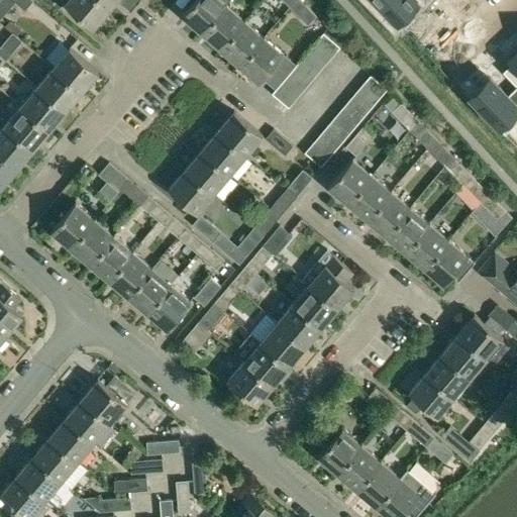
[(0,0),(0,18),(14,2),(24,10),(32,1),(31,0),(0,0)]
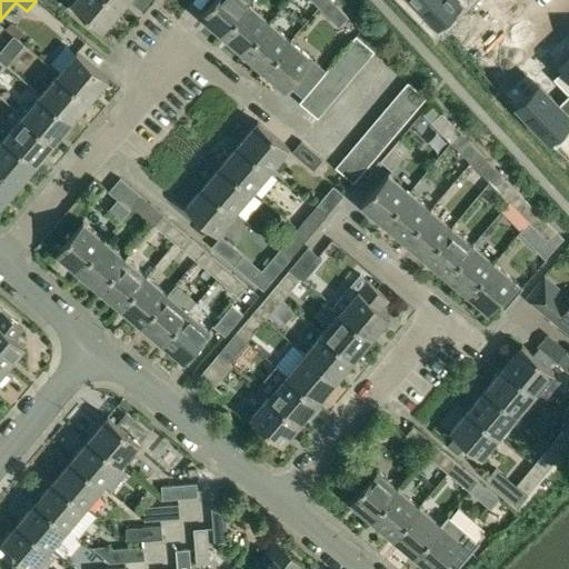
[(120,9),(109,0),(73,0),(71,5),(102,30),(120,9)]
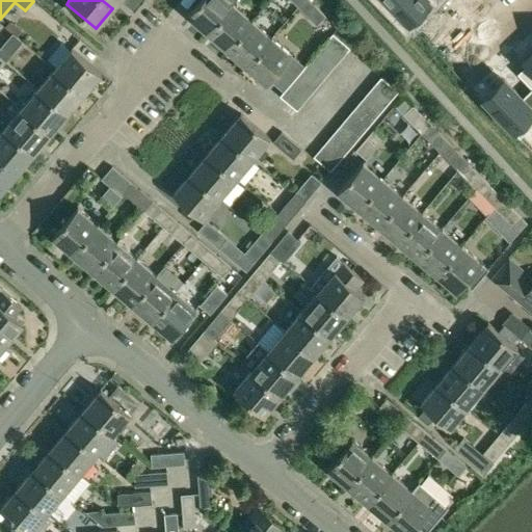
[(118,0),(102,0),(112,8),(118,0)]
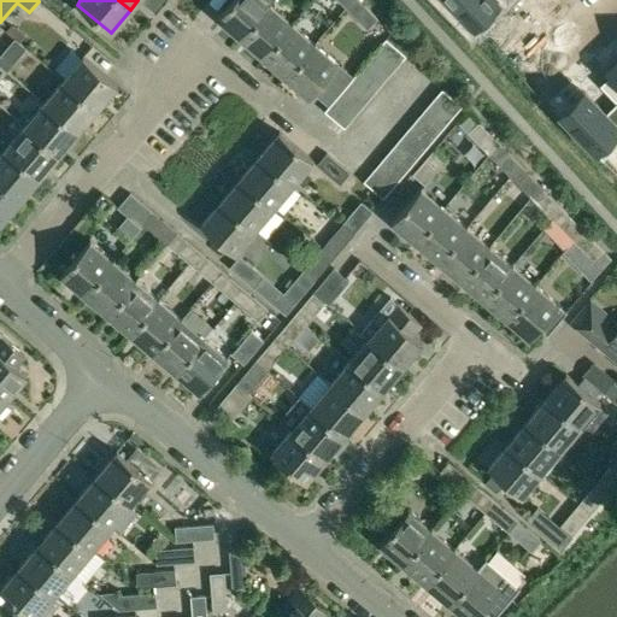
[(233,0),(217,18),(241,37),(270,5),(274,0),(233,0)]
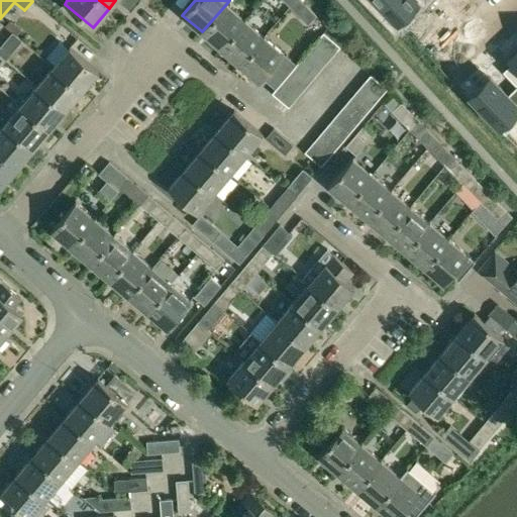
[(375,0),(397,22),(417,2),(415,0),(375,0)]
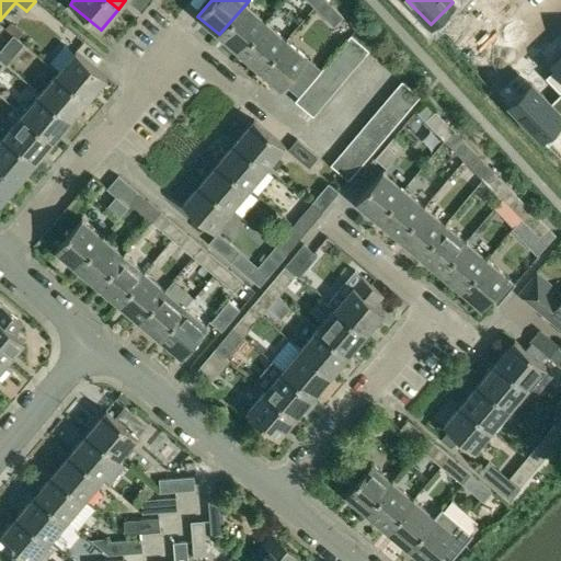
[(265,23),(245,4),(219,34),(239,53),(265,23)]
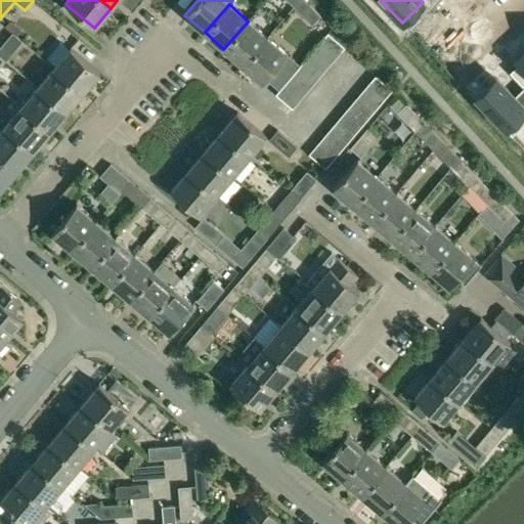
[(309,6),(300,14),(311,26),(320,17),(309,6)]
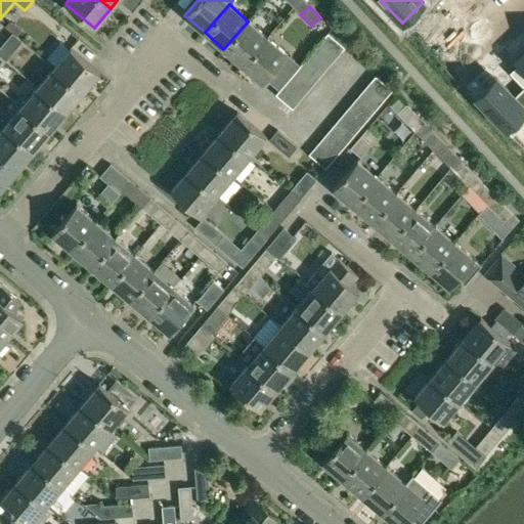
[(248,22),(223,49),(243,66),(267,38),(248,22)]
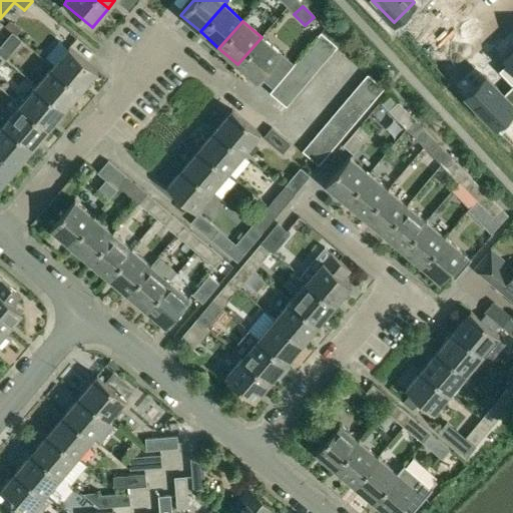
[(2,44),(12,52),(21,41),(11,33),(2,44)]
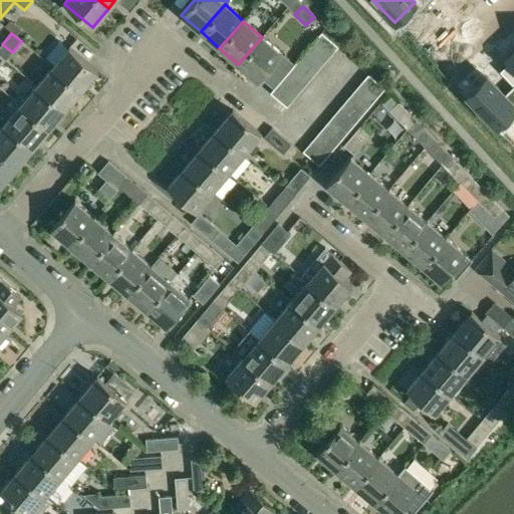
[(314,41),(330,55),(337,47),(321,33),(314,41)]
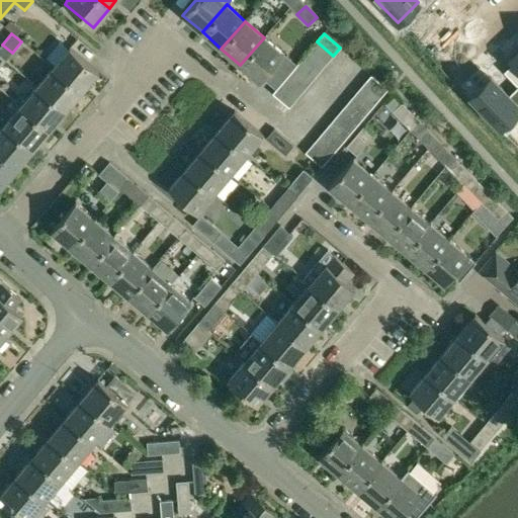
[(283,54),(264,37),(240,65),(259,82),(283,54)]
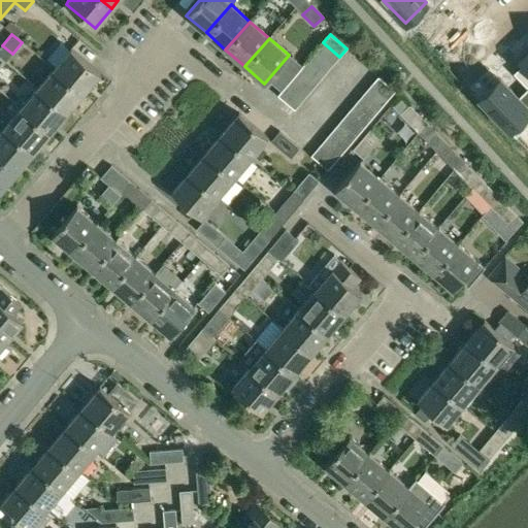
[(332,66),(339,57),(323,42),(315,52),(332,66)]
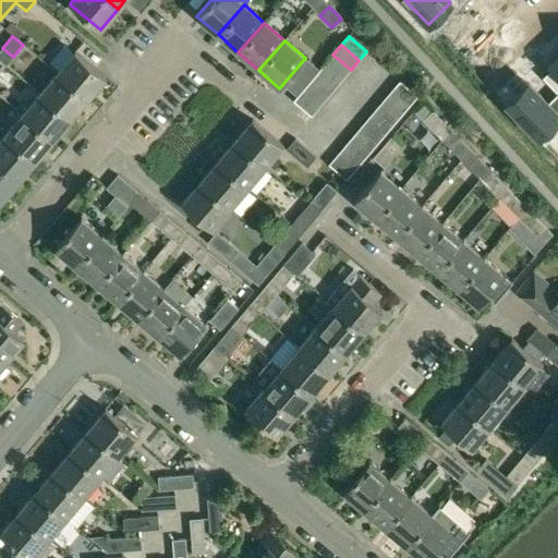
[(557,49),(548,60),(550,62),(549,64),(553,68),(557,73),(557,92),(557,93),(557,49)]
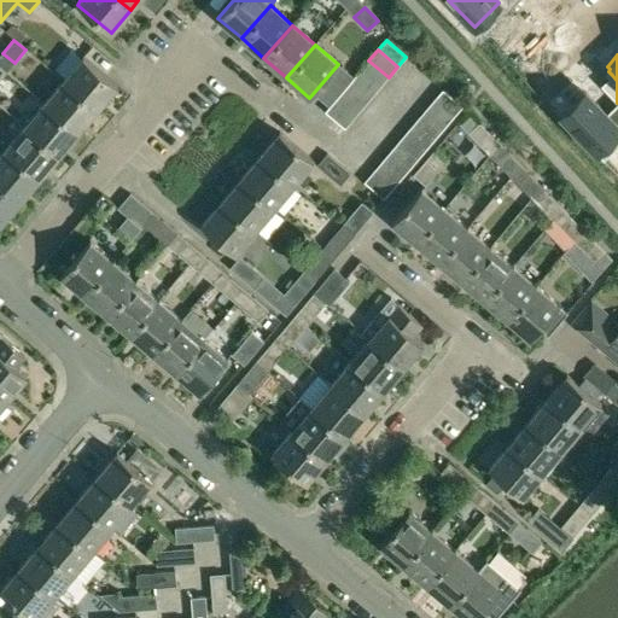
[(117,86),(106,76),(83,57),(64,80),(98,109),(117,86)]
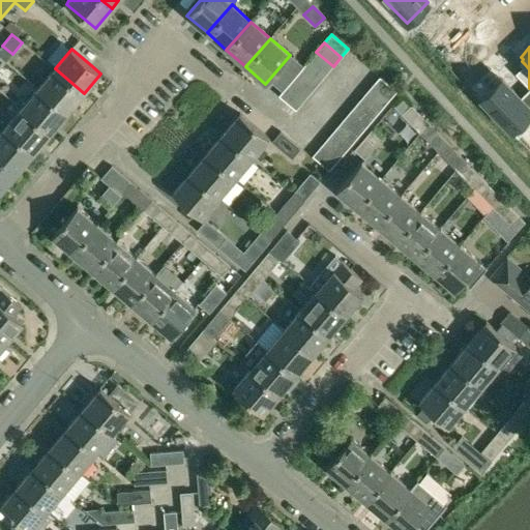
[(308,61),(326,75),(333,66),(316,52),(308,61)]
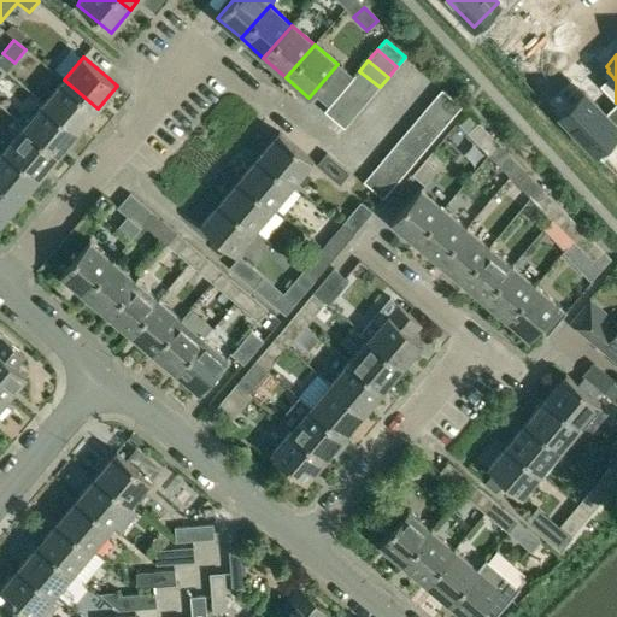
[(370,98),(380,87),(359,71),(351,81),(370,98)]
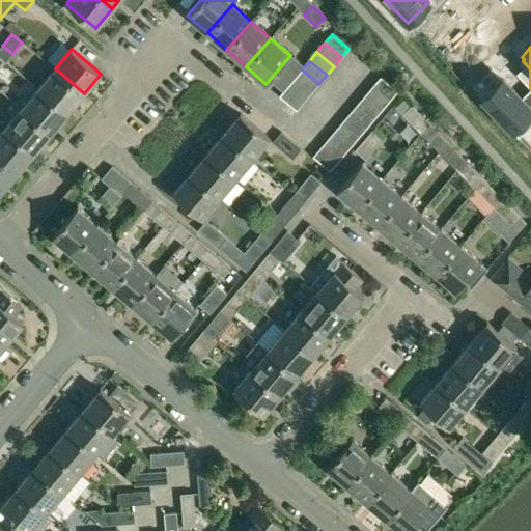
[(67,113),(84,93),(55,68),(37,88),(67,113)]
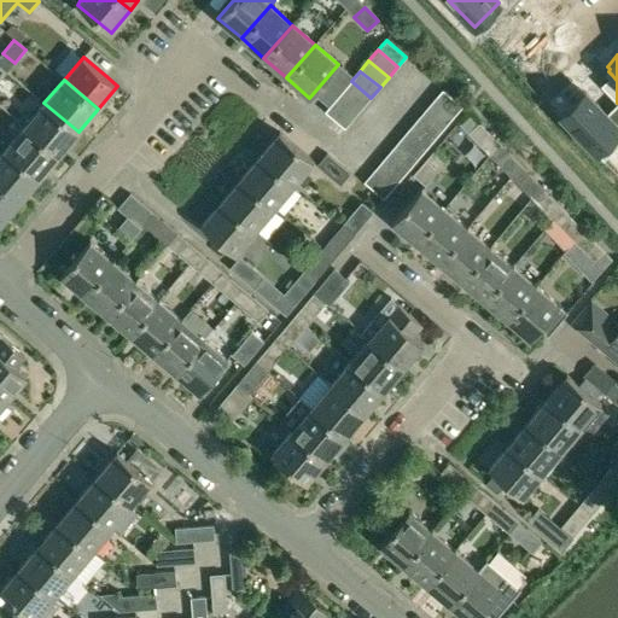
[(362,109),(371,98),(351,81),(343,92),(362,109)]
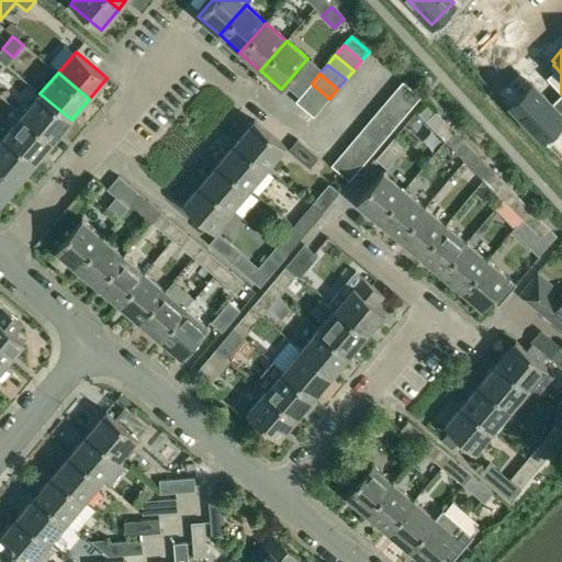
[(395,90),(414,105),(420,97),(403,81),(395,90)]
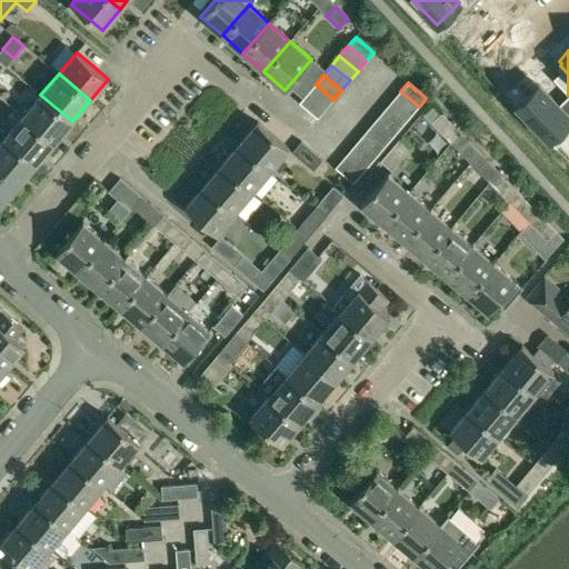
[(333,100),(316,85),(307,93),(326,109),(333,100)]
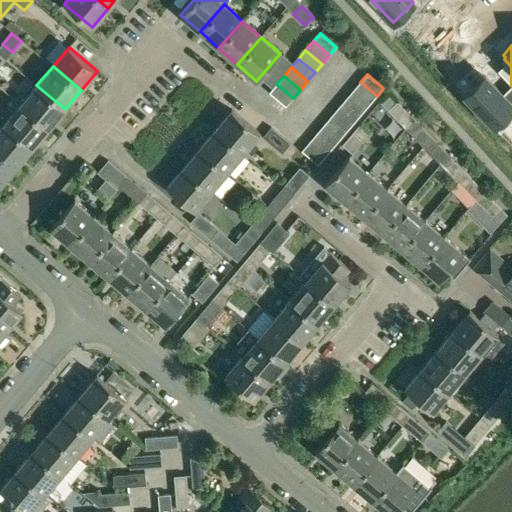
[(485,77),(465,96),(500,132),(511,120),(511,85),(502,94),(485,77)]
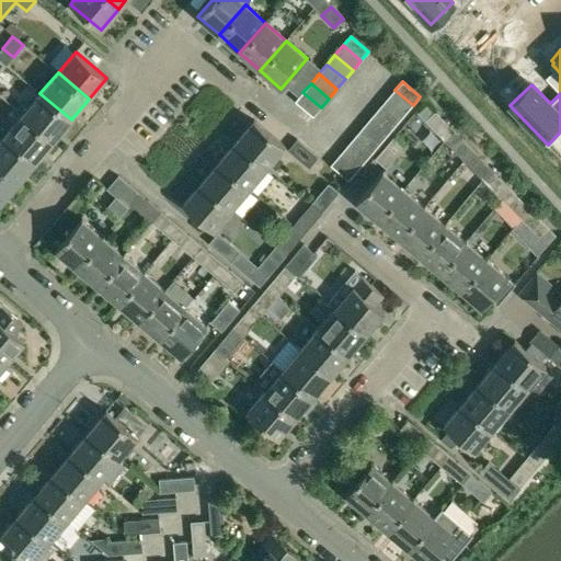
[(387,100),(404,115),(413,105),(395,90),(387,100)]
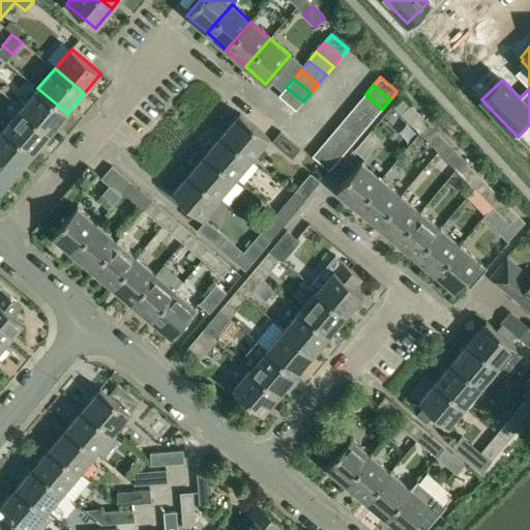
[(296,111),(303,101),(286,87),(278,96),(296,111)]
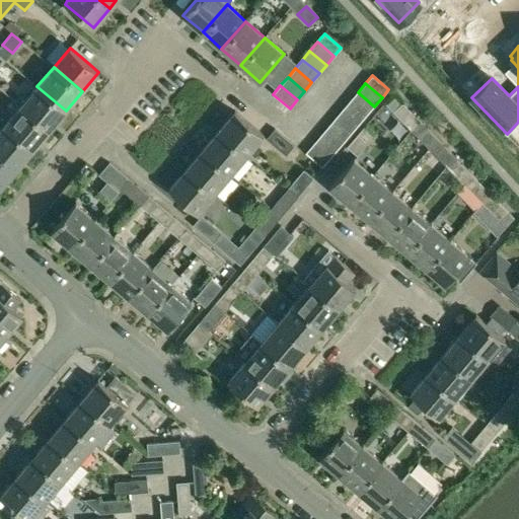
[(50,130),(66,110),(36,86),(21,105),(31,115),(50,130)]
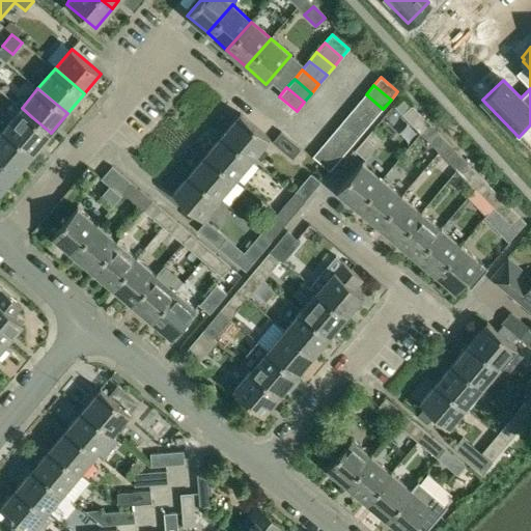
[(359,103),(375,117),(383,109),(366,94),(359,103)]
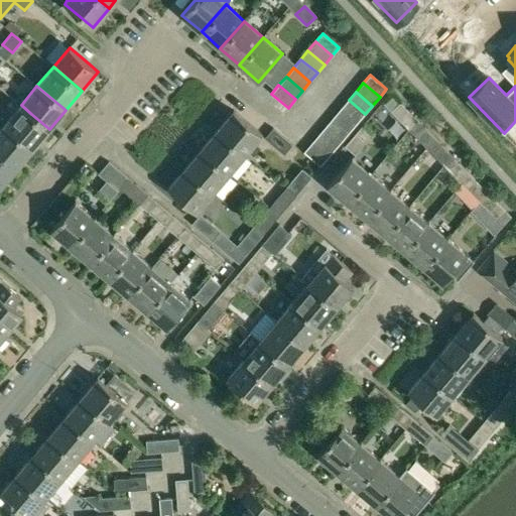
[(342,109),(358,123),(365,114),(349,100),(342,109)]
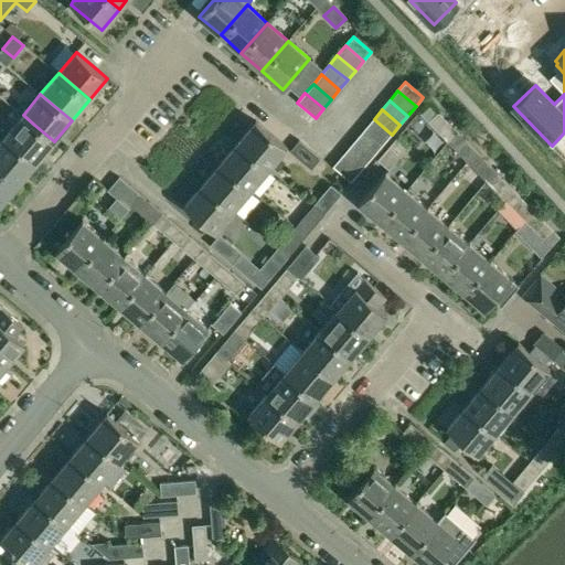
[(36,162),(54,141),(34,125),(23,115),(6,136),(36,162)]
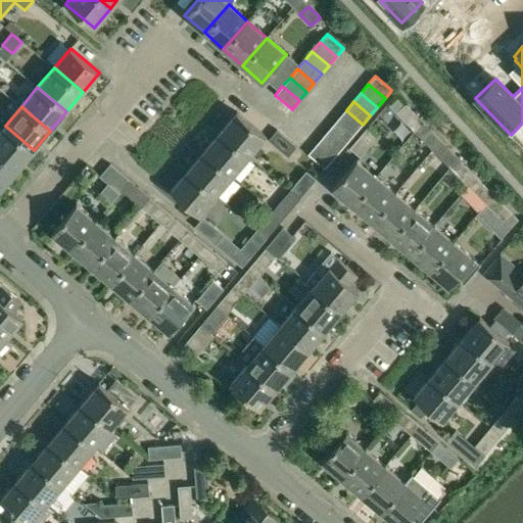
[(338,120),(355,134),(363,125),(346,110),(338,120)]
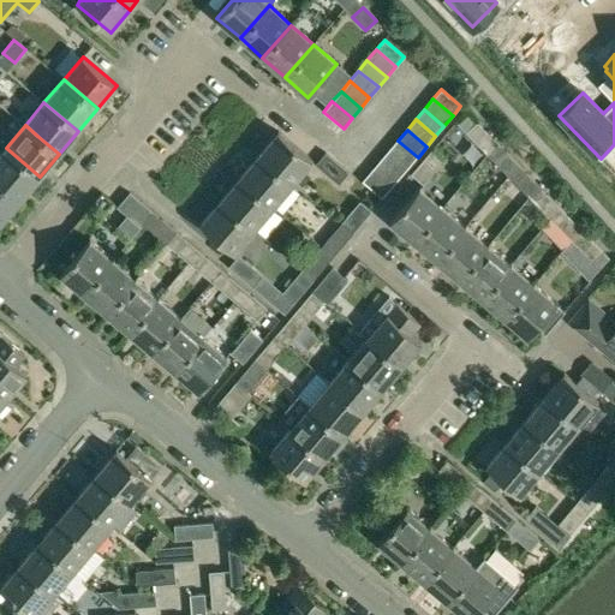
[(485,131),(475,142),(488,155),(497,144),(485,131)]
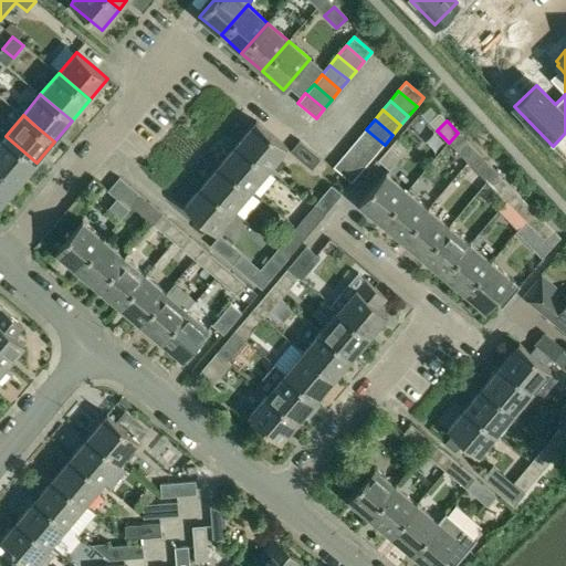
[(257,122),(239,143),(270,169),(287,148),(257,122)]
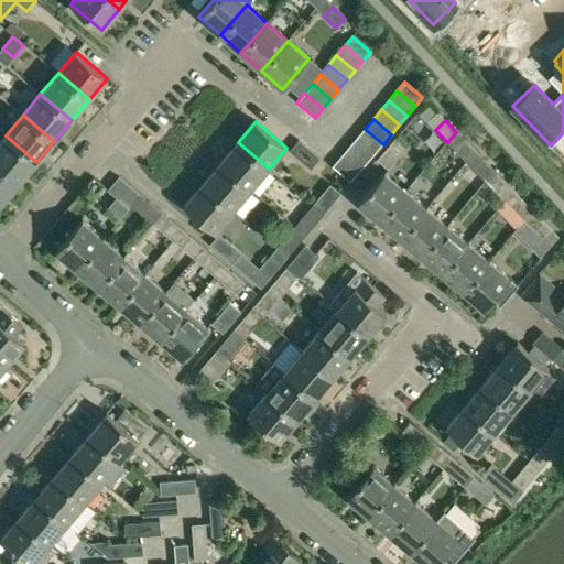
[(357,138),(376,153),(383,144),(365,129),(357,138)]
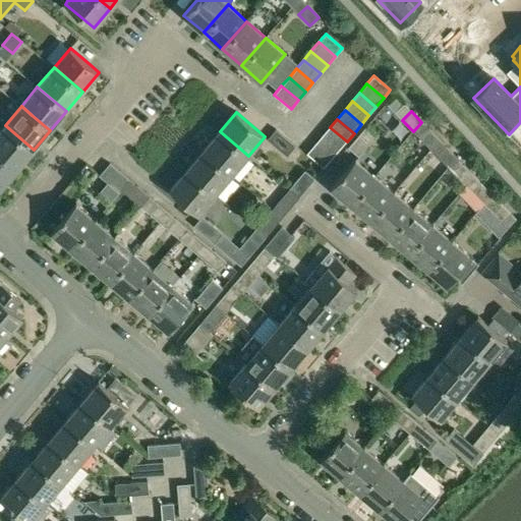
[(5,125),(0,130),(0,155),(16,170),(34,150),(5,125)]
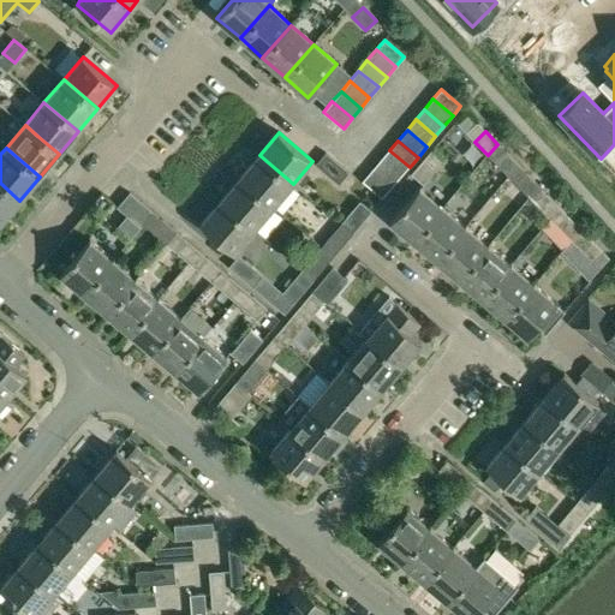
[(381,161),(400,178),(410,167),(389,150),(381,161)]
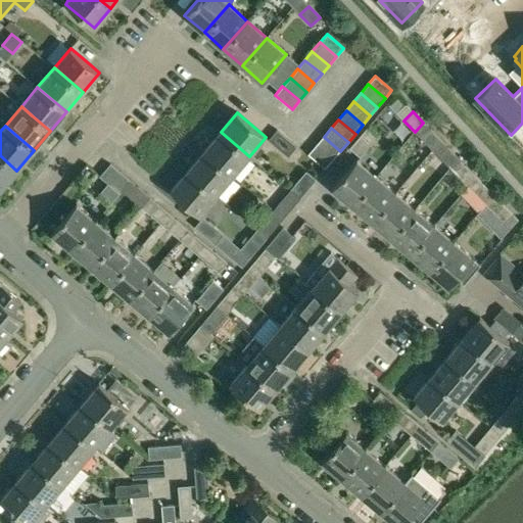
[(377,138),(367,129),(350,148),(361,157),(377,138)]
